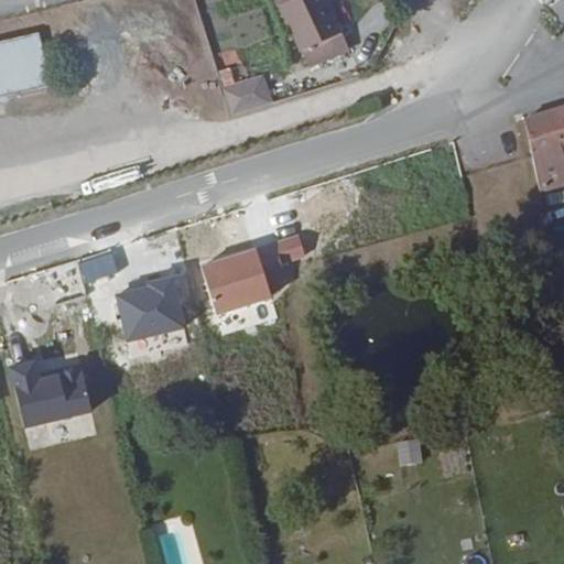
[(176,0),(181,15),(197,11),(193,0),(176,0)]
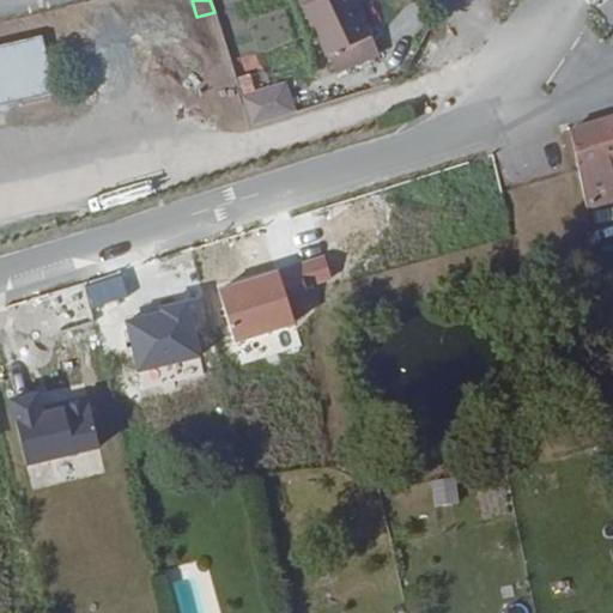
[(309,0),(344,73),(386,53),(359,0),(309,0)]
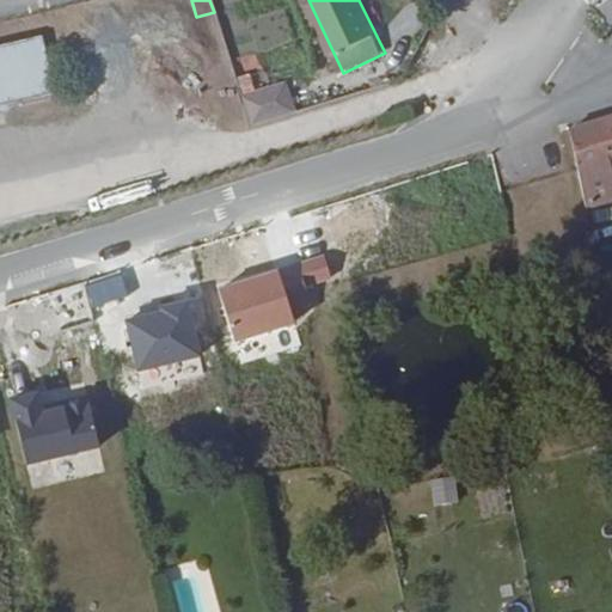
[(0,110),(68,95),(55,37),(0,50),(0,110)]
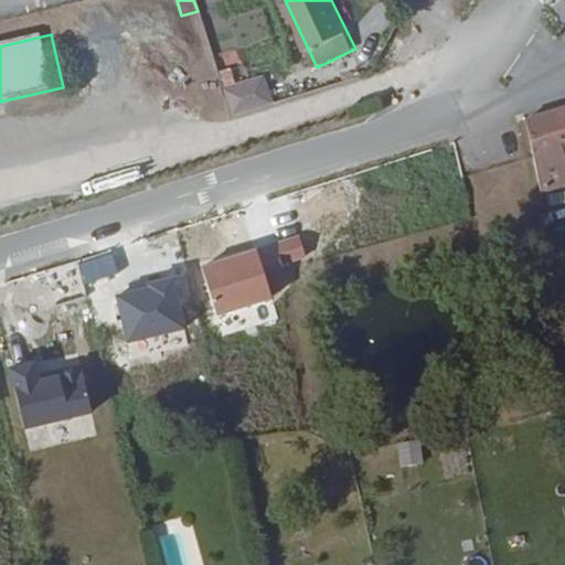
[(226,91),(236,120),(278,108),(268,77),(226,91)]
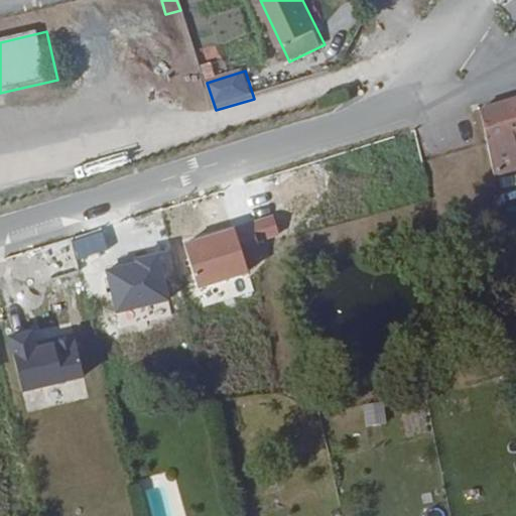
[(515,99),(491,107),(504,177),(515,173),(515,99)]
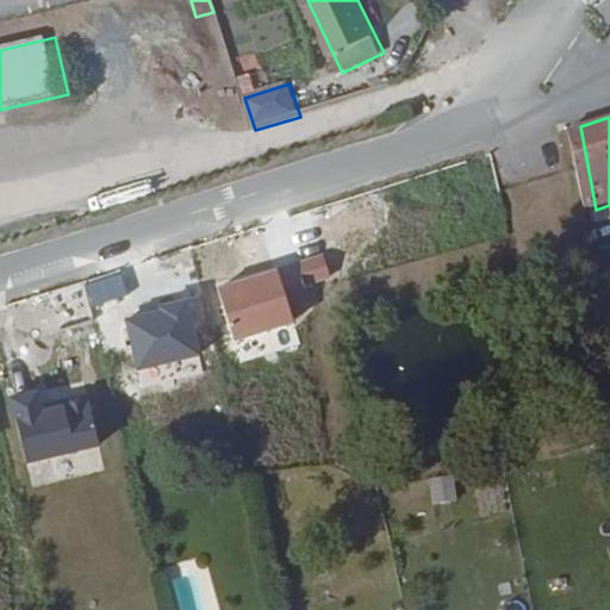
[(322,255),(296,263),(299,277),(312,272),(316,282),(330,279),(322,255)]
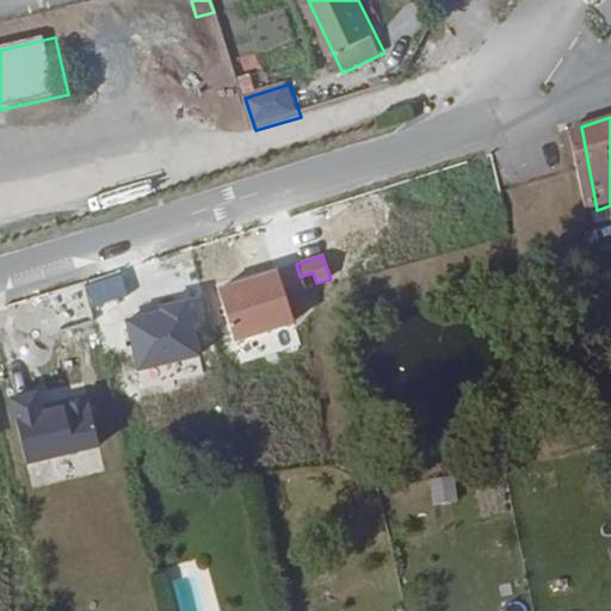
[(91,304),(127,292),(119,270),(84,282),(91,304)]
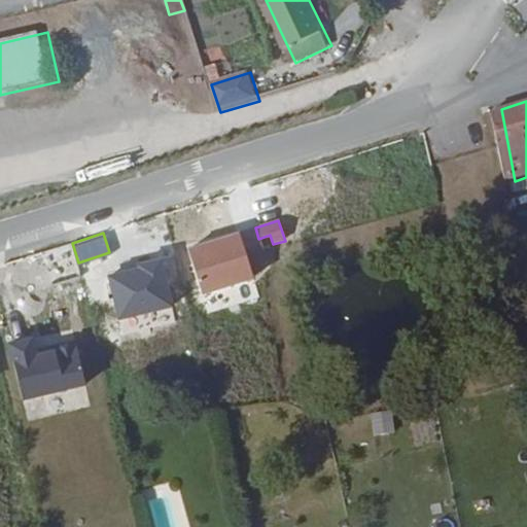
[(188,248),(203,292),(251,277),(238,233),(188,248)]
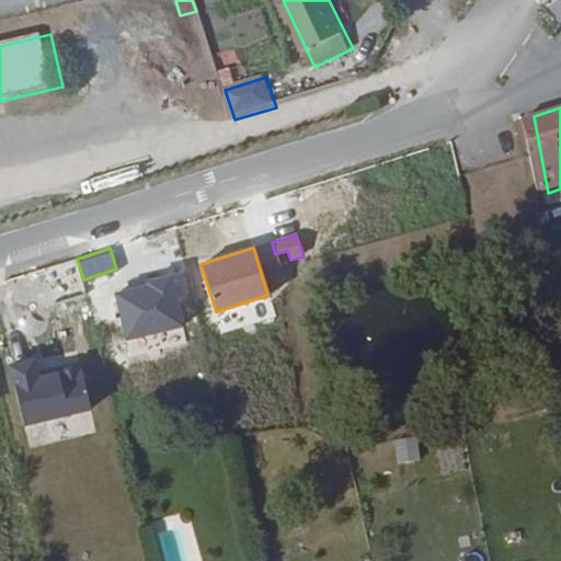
[(126,339),(184,324),(172,276),(147,282),(147,286),(115,294),(126,339)]
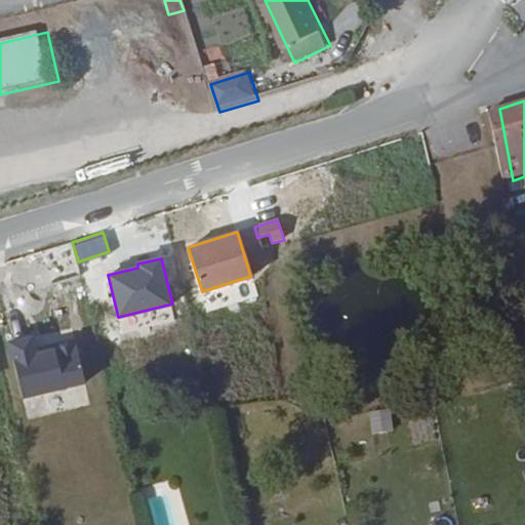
[(8,341),(21,397),(84,384),(76,346),(71,342),(56,346),(54,350),(42,353),(41,349),(35,350),(32,337),(8,341)]
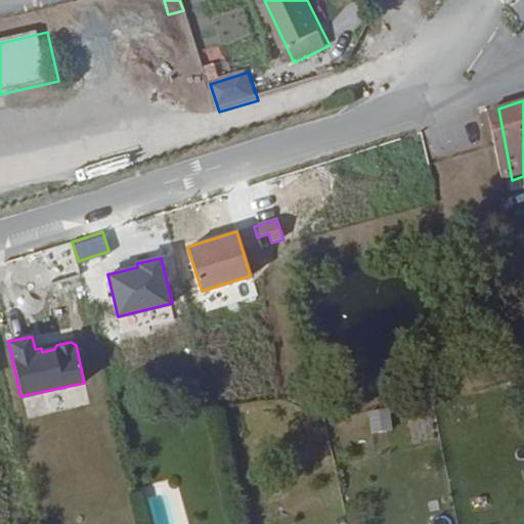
[(391,409),(370,410),(372,433),(392,432),(391,409)]
